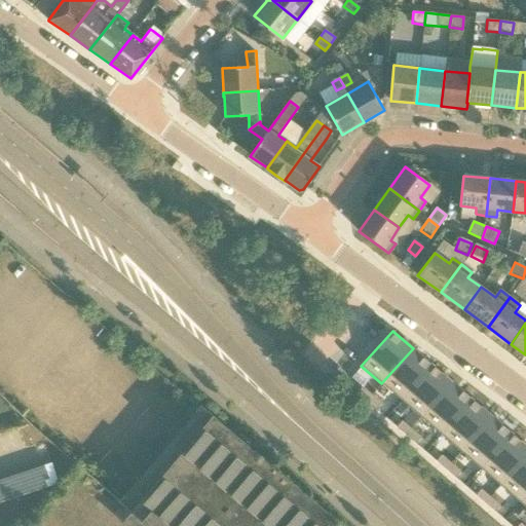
[(413,348),(381,383),(401,401),(433,366),(413,348)]
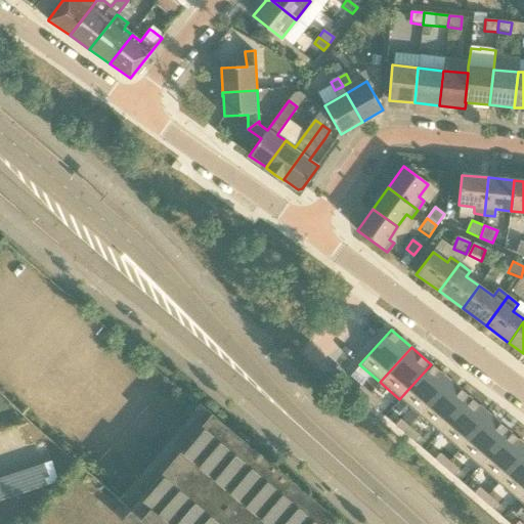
[(431,364),(399,399),(419,417),(450,381),(431,364)]
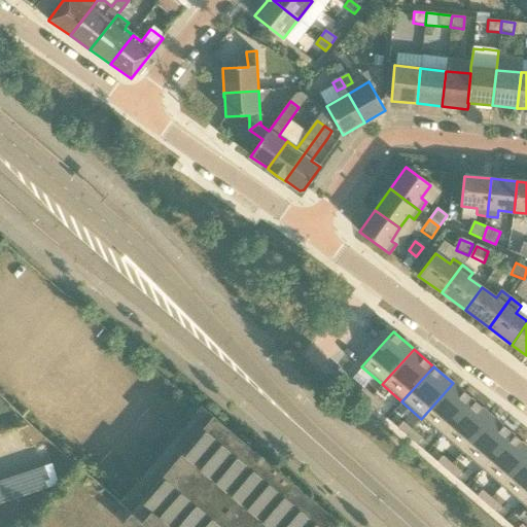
[(453,383),(421,419),(442,435),(472,400),(453,383)]
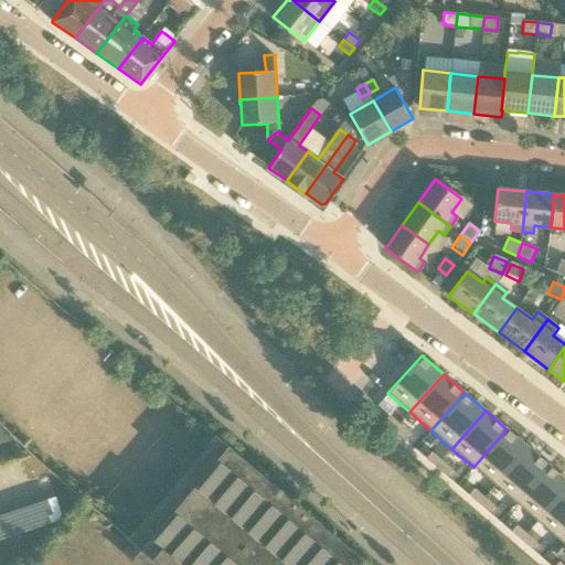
[(390,416),(384,423),(394,432),(400,424),(390,416)]
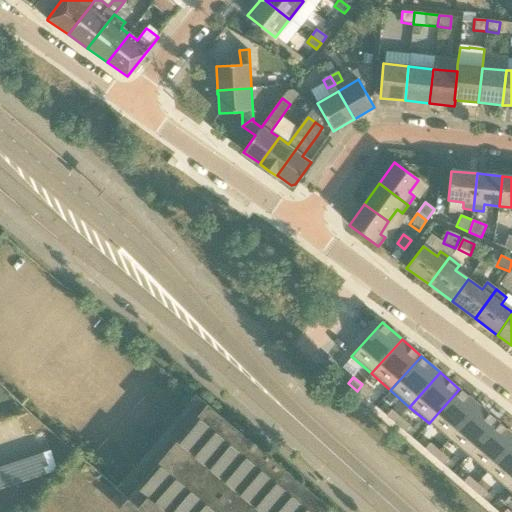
[(0,382),(0,399),(8,388),(0,382)]
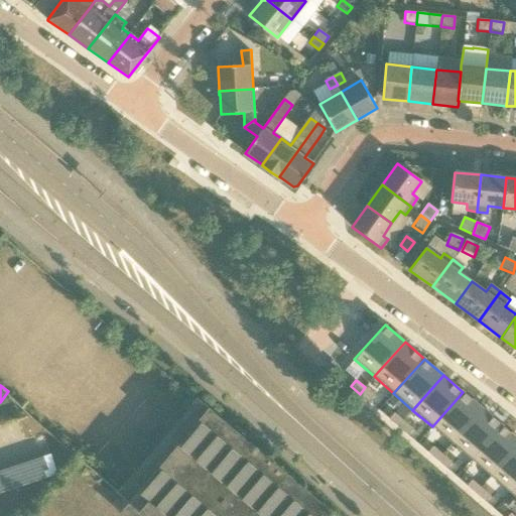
[(365,387),(360,394),(369,401),(374,395),(365,387)]
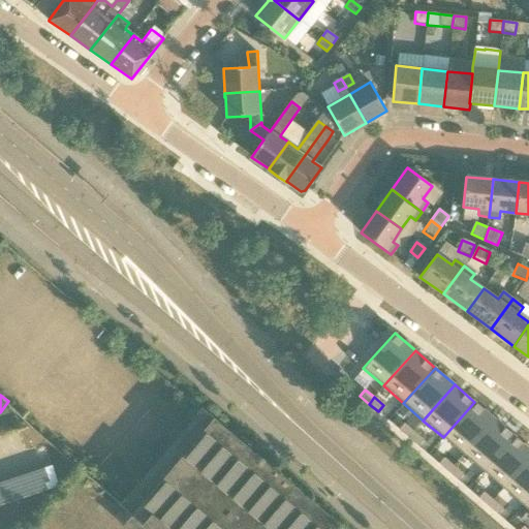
[(474,402),(443,437),(463,454),(494,418),(474,402)]
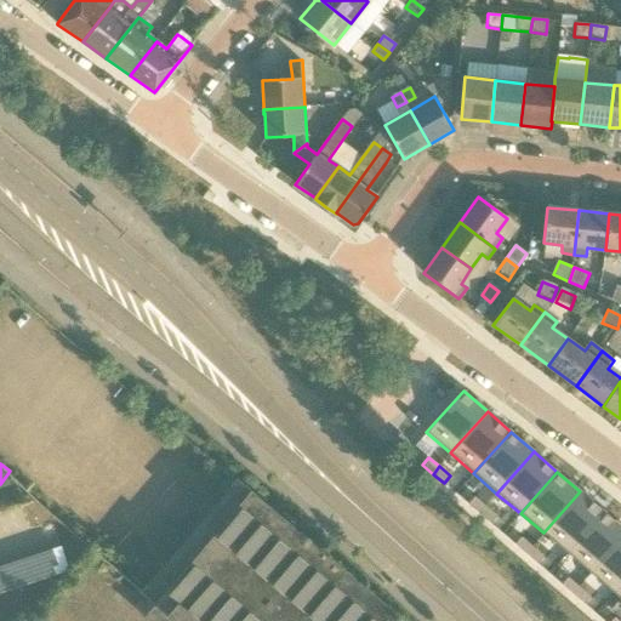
[(402,620),(239,483),(222,502),(234,512),(167,591),(157,581),(143,597),(135,608),(151,620),(402,620)]
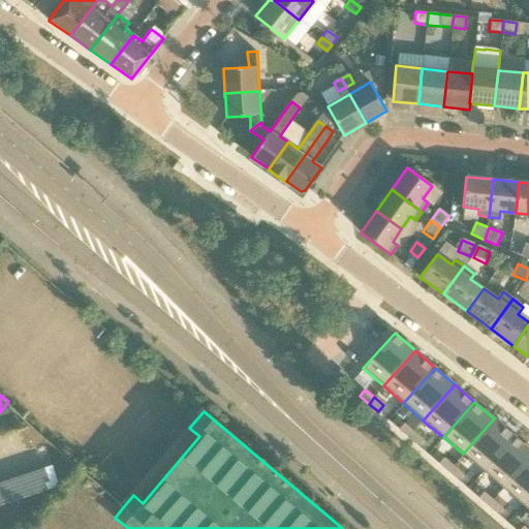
[(494,418),(463,454),(483,471),(515,436),(494,418)]
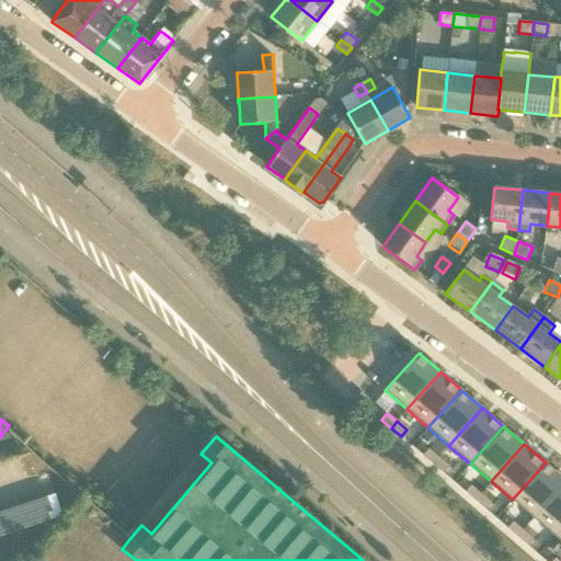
[(430,449),(423,456),(433,465),(439,458),(430,449)]
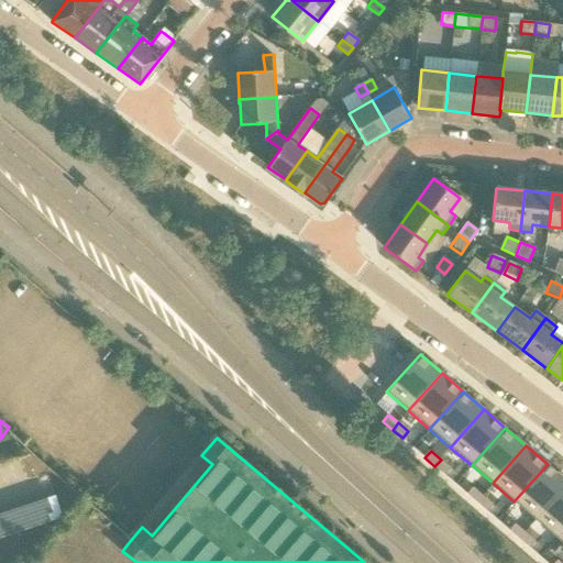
[(441,460),(434,466),(444,475),(451,467),(441,460)]
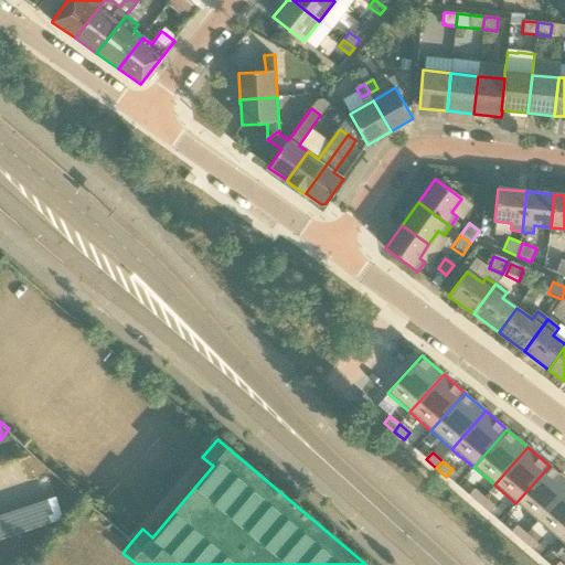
[(564,479),(550,466),(515,503),(536,522),(564,490),(564,479)]
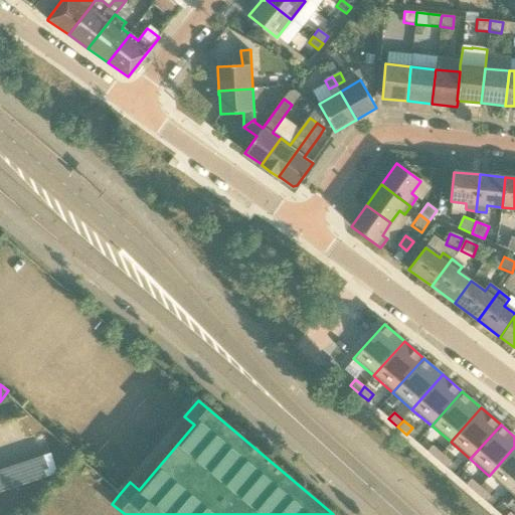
[(433,446),(427,452),(437,460),(442,454),(433,446)]
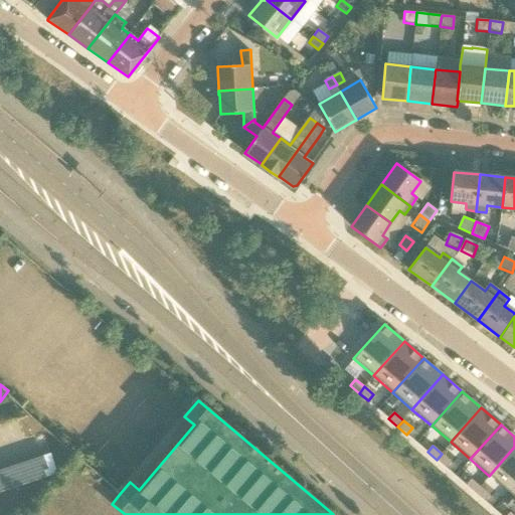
[(514,447),(489,476),(509,492),(514,484),(514,447)]
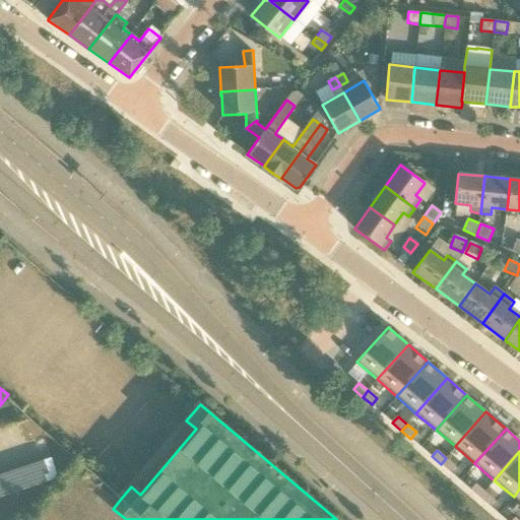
[(446,458),(441,464),(450,472),(455,466),(446,458)]
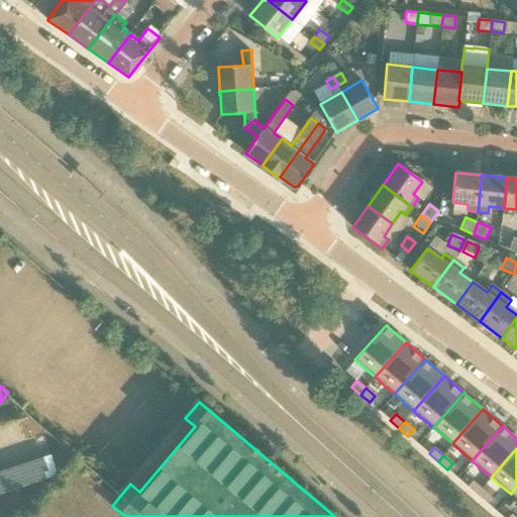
[(0,494),(58,478),(52,456),(0,471),(0,494)]
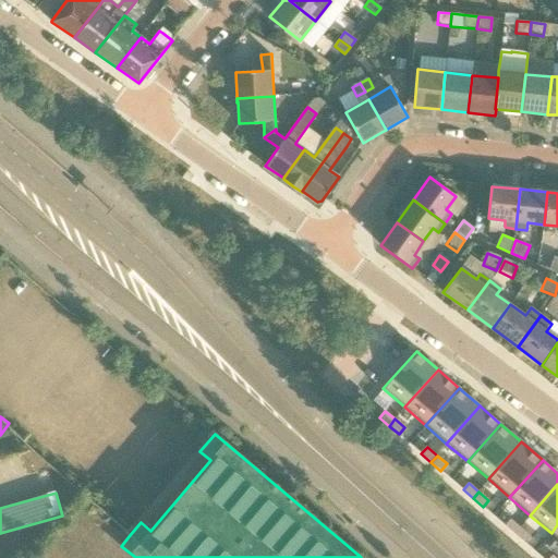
[(511,519),(505,525),(514,534),(521,528),(511,519)]
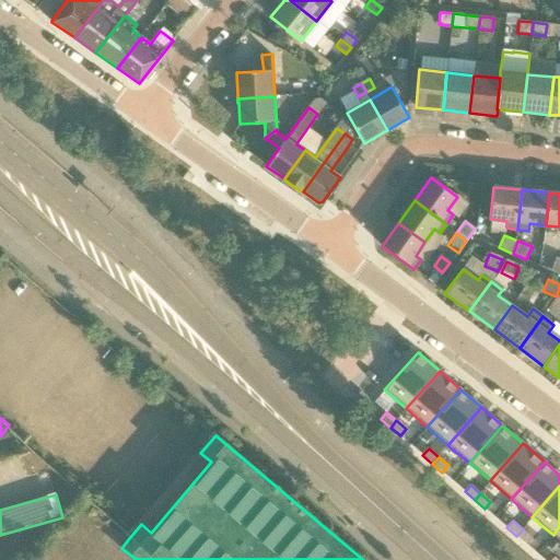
[(523,529),(516,536),(526,545),(533,538),(523,529)]
